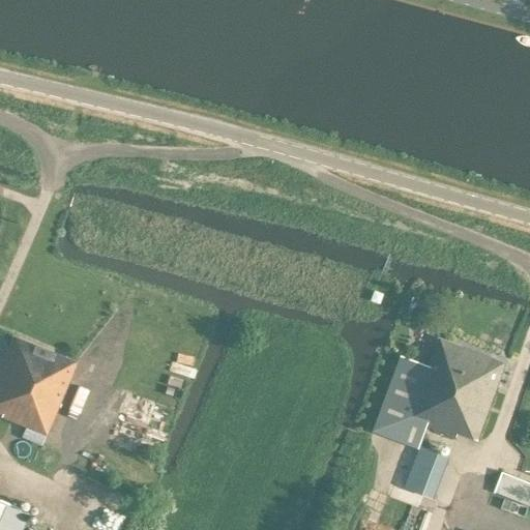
[(374,291),(371,300),(379,303),(383,294),(374,291)]
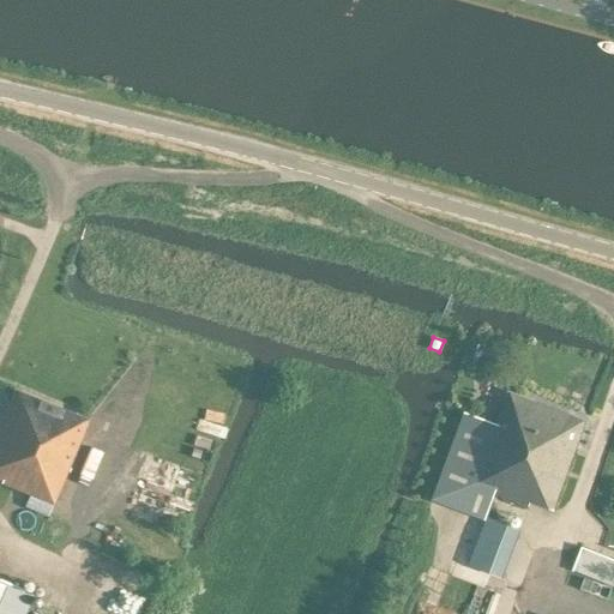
[(13,389),(0,421),(0,479),(1,479),(0,482),(29,494),(52,504),(53,504),(88,420),(13,389)]
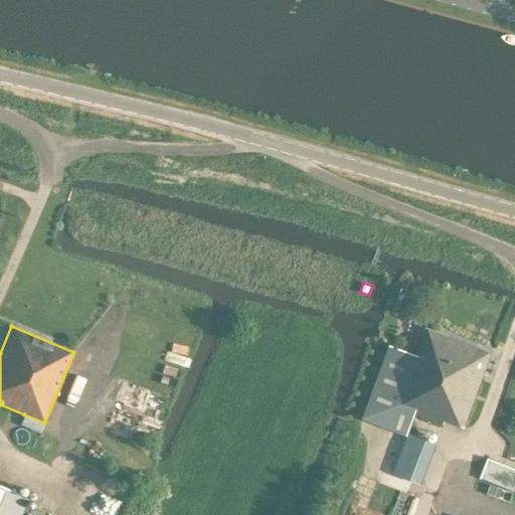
[(389,345),(362,419),(406,436),(414,414),(444,424),(445,421),(464,428),(491,353),(426,329),(416,355),(389,345)]
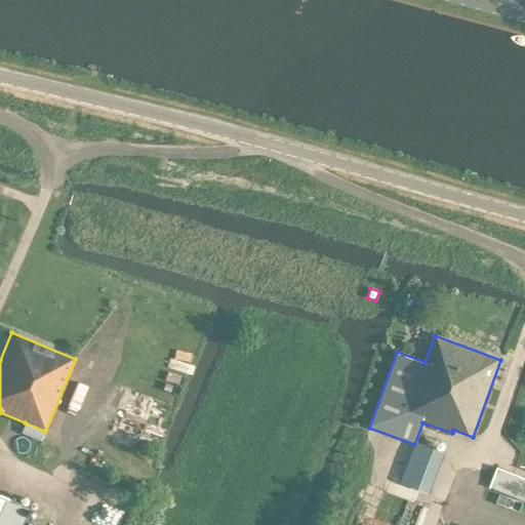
[(401,483),(429,493),(444,453),(416,443),(401,483)]
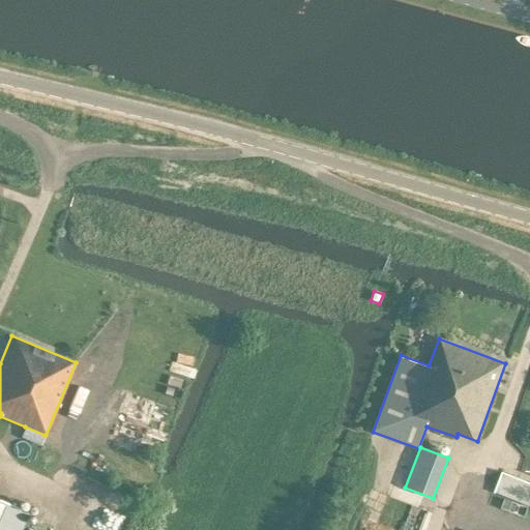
[(529,480),(503,470),(495,492),(529,504),(529,480)]
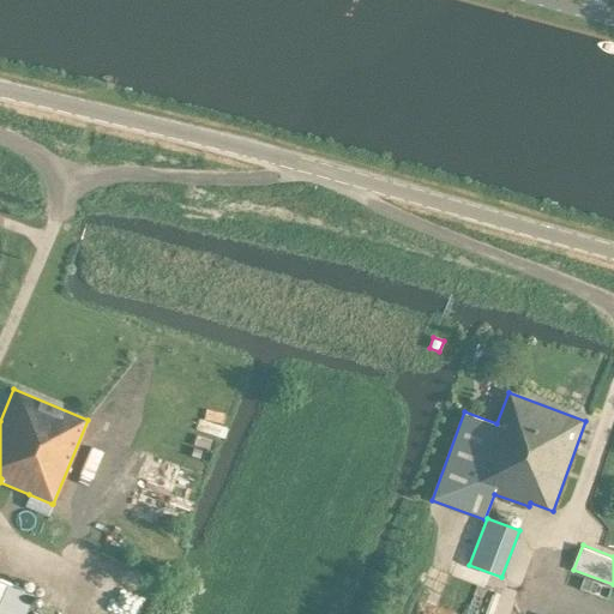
[(0,579),(0,613),(22,613),(24,609),(31,594),(0,579)]
